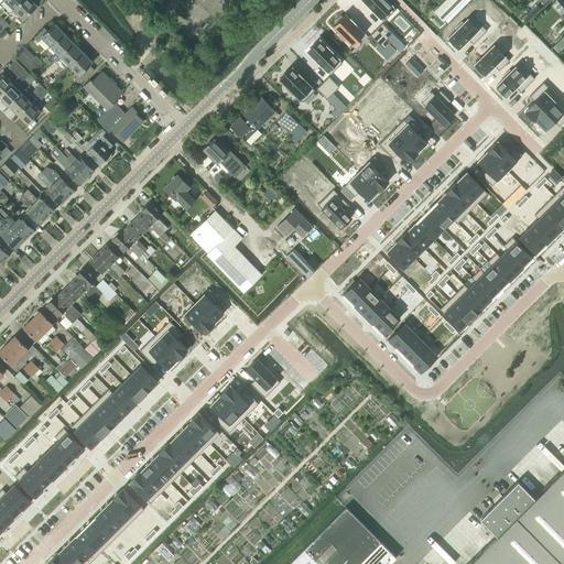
[(22,0),(3,0),(13,9),(22,0)]
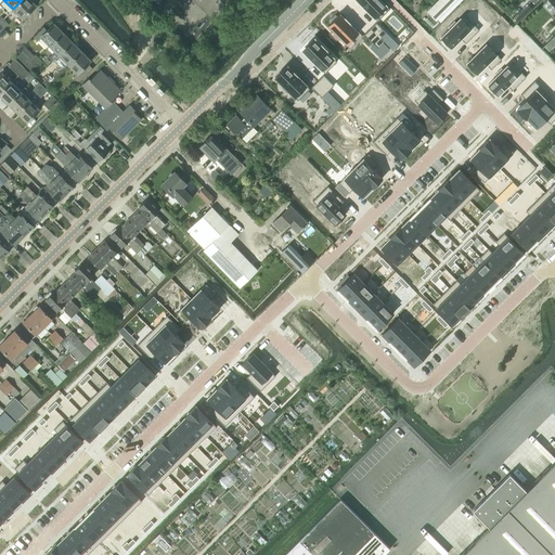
[(36,5),(30,0),(22,0),(13,9),(23,18),(36,5)]
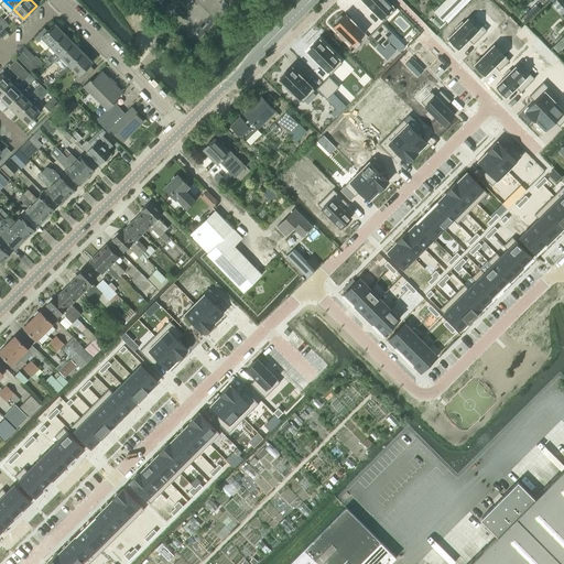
[(387,0),(362,0),(384,21),(396,9),(387,0)]
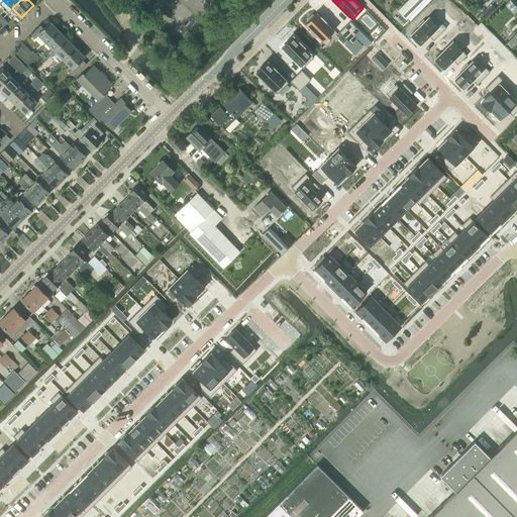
[(406,19),(425,0),(408,0),(398,11),(406,19)]
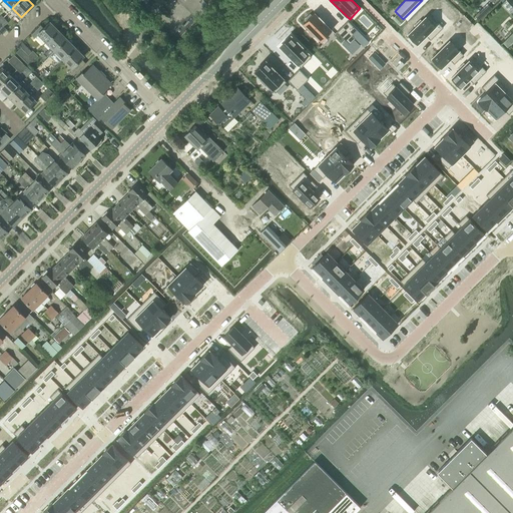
[(306,20),(304,23),(321,40),(332,30),(314,12),(312,15),(310,13),(305,19),(306,20)]
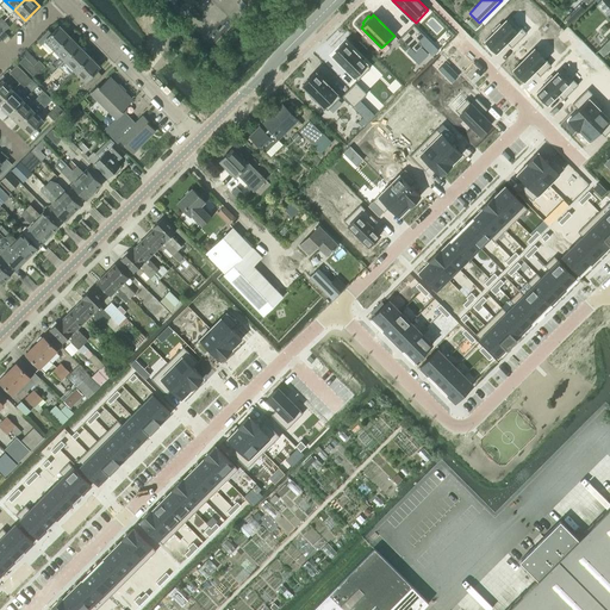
[(506,20),(485,41),(496,53),(508,41),(512,47),(523,37),(506,20)]
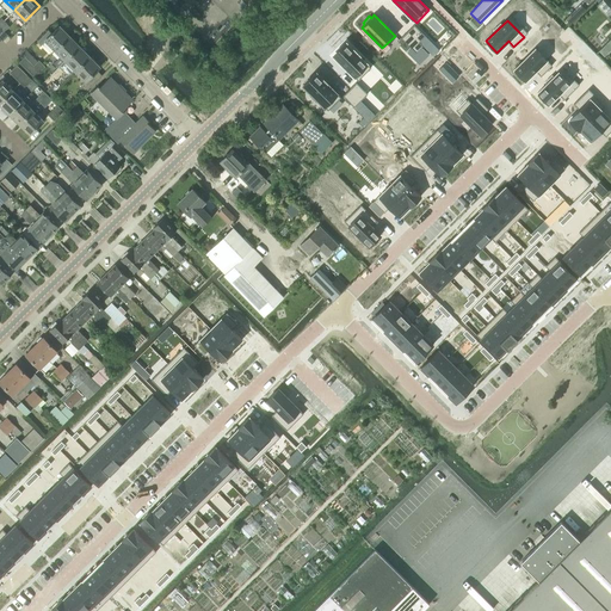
[(55,50),(69,36),(60,25),(51,34),(49,30),(37,41),(41,44),(45,41),(55,50)]
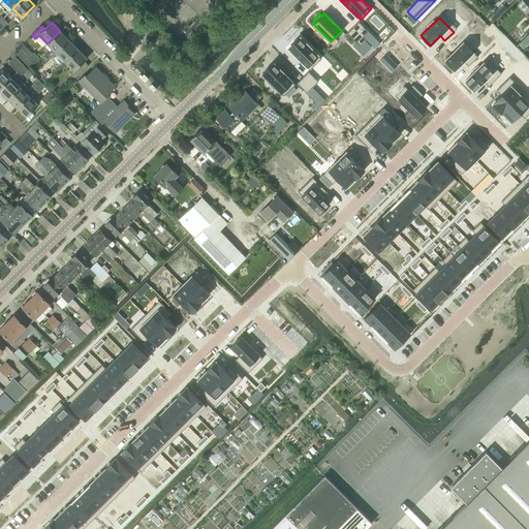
[(359,22),(352,27),(363,37),(369,31),(359,22)]
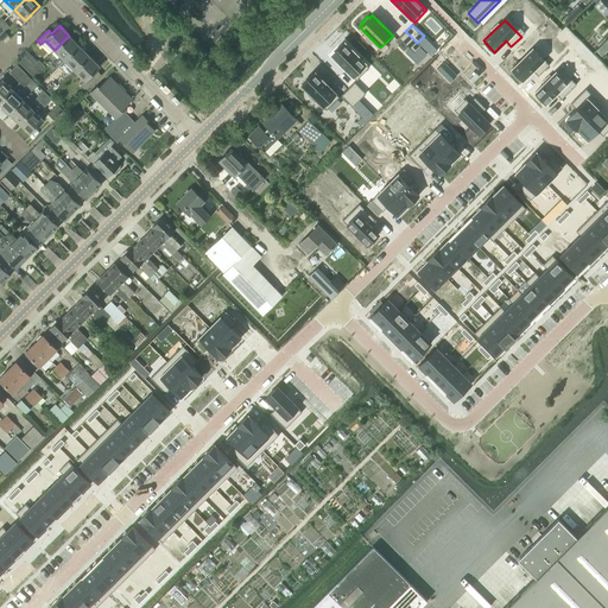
[(405,31),(399,38),(415,54),(420,46),(417,43),(405,31)]
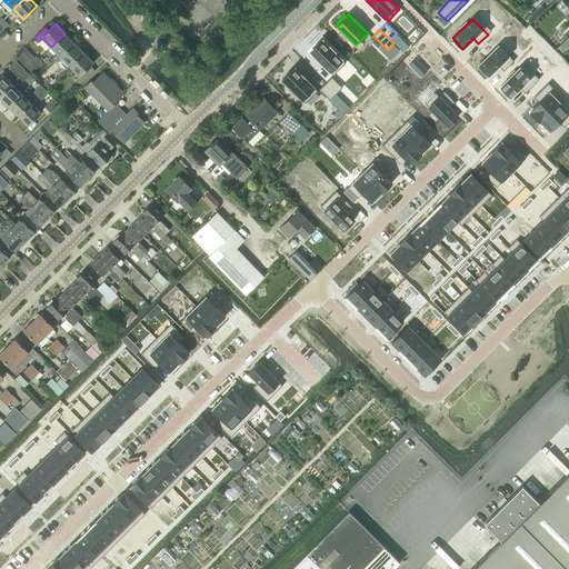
[(75,43),(75,42),(65,33),(51,47),(56,52),(51,57),(56,61),(60,57),(75,43)]
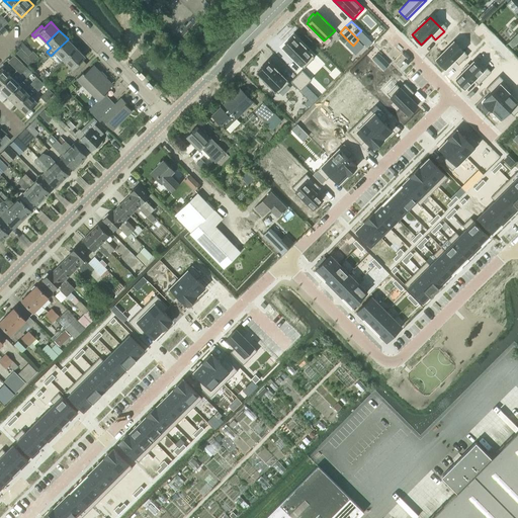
[(293,35),(282,47),(303,68),(314,57),(293,35)]
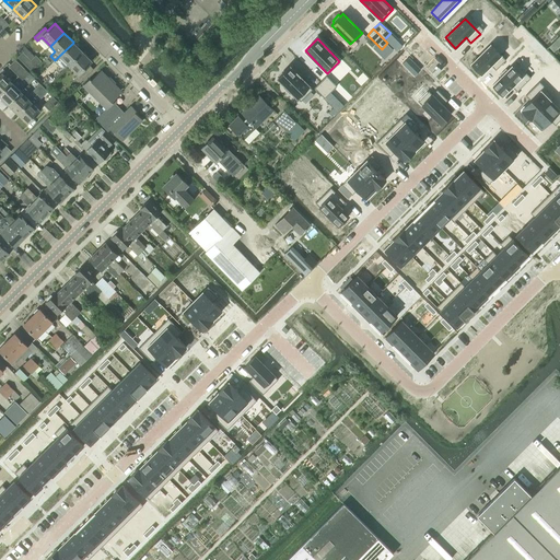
[(69,66),(82,51),(73,43),(59,56),(69,66)]
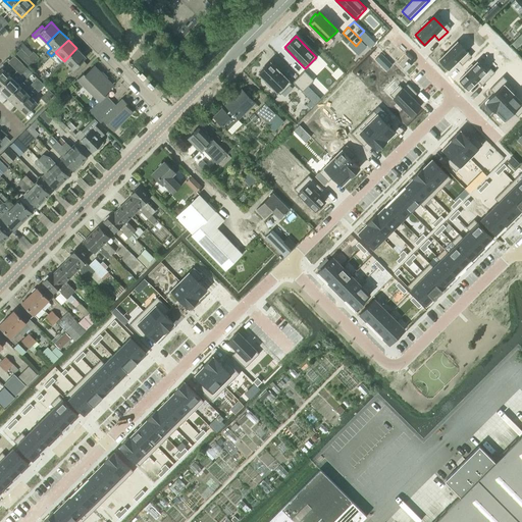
[(458,41),(439,59),(449,69),(458,59),(463,64),(471,56),(458,41)]
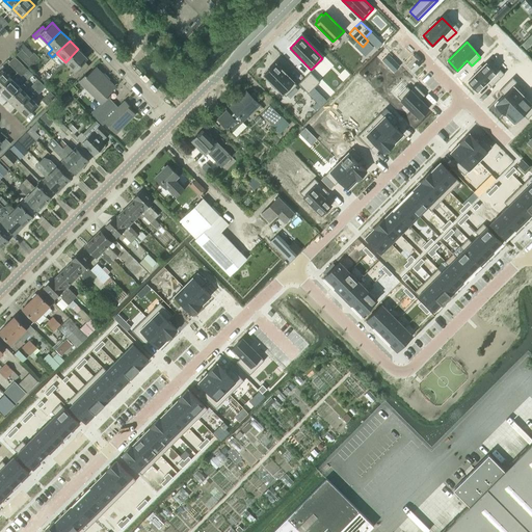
[(88,65),(85,62),(84,61),(87,58),(78,49),(65,62),(74,71),(71,74),(75,79),(88,65)]
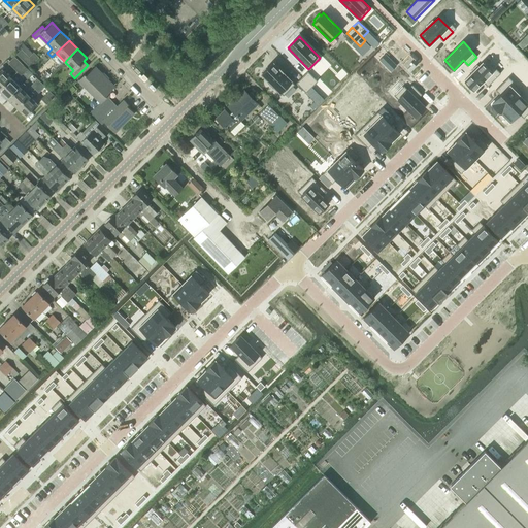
[(25,62),(29,58),(29,57),(22,50),(17,54),(25,62)]
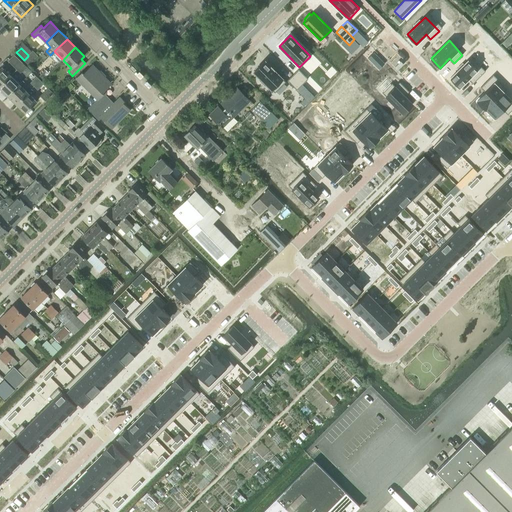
[(28,56),(33,61),(38,56),(33,51),(28,55),(28,56)]
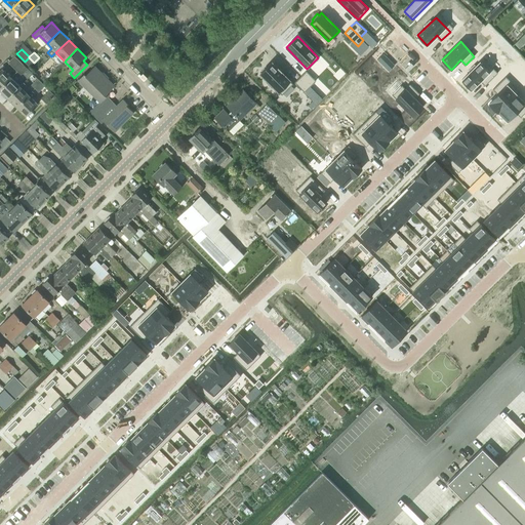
[(17,71),(24,65),(14,56),(8,63),(17,71)]
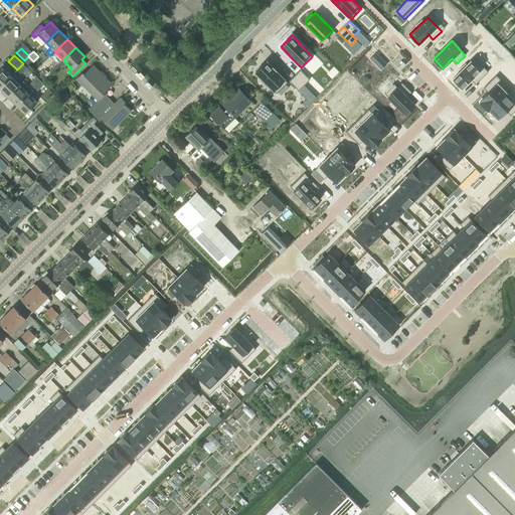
[(24,60),(29,65),(33,61),(28,56),(24,60)]
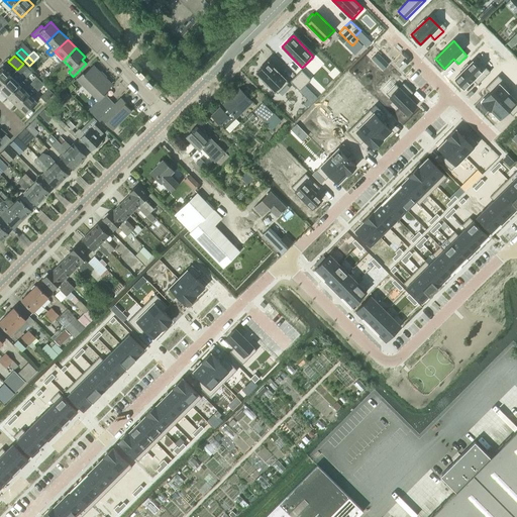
[(473,61),(454,79),(464,88),(474,79),(478,84),(487,75),(473,61)]
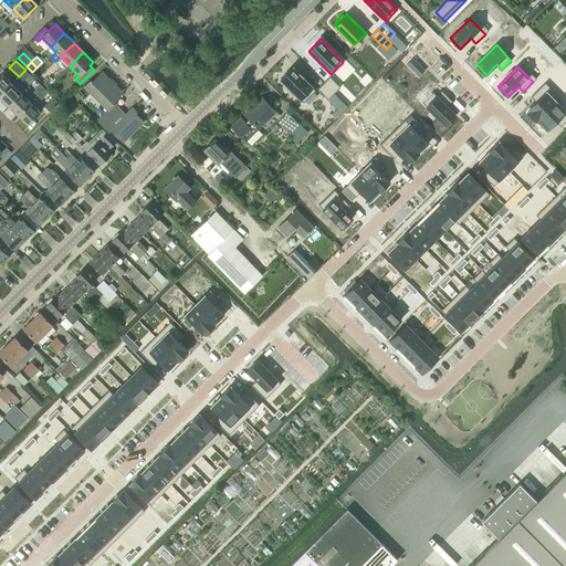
[(293,67),(281,79),(289,86),(286,88),(293,95),(294,93),(303,102),(315,90),(293,67)]
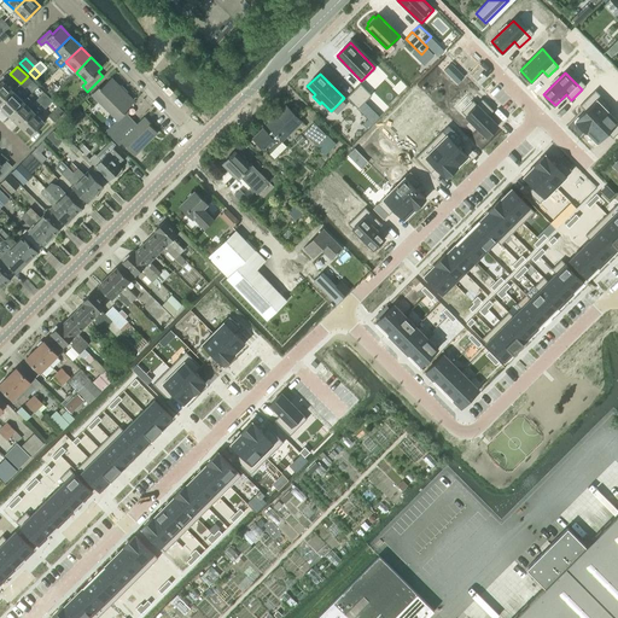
[(28,76),(21,83),(24,88),(31,81),(28,76)]
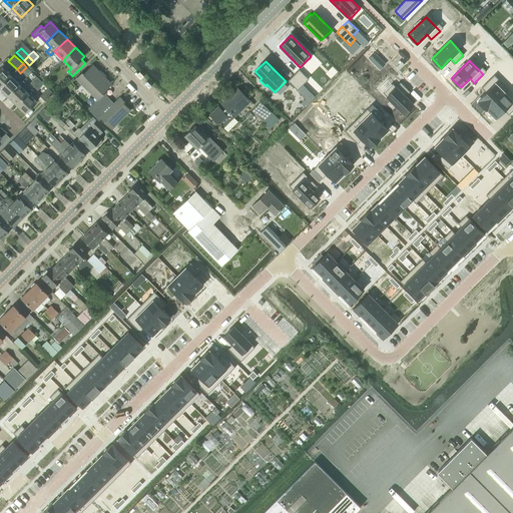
[(97,99),(105,94),(106,93),(106,89),(111,84),(105,77),(105,75),(100,70),(98,70),(92,64),(83,73),(82,72),(76,78),(97,99)]
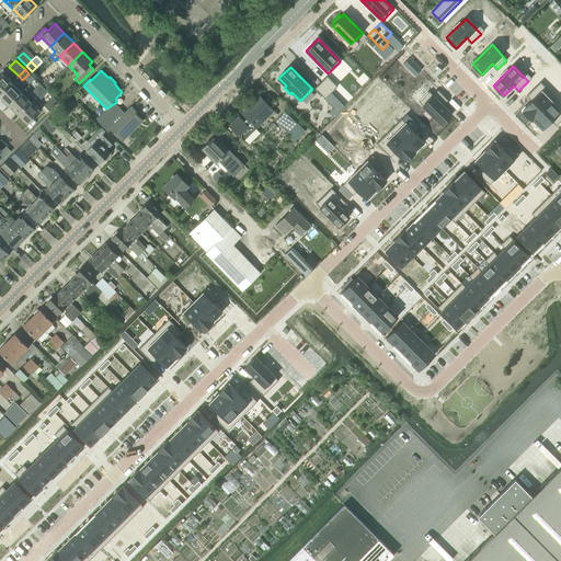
[(0,94),(11,83),(2,73),(0,75),(0,94)]
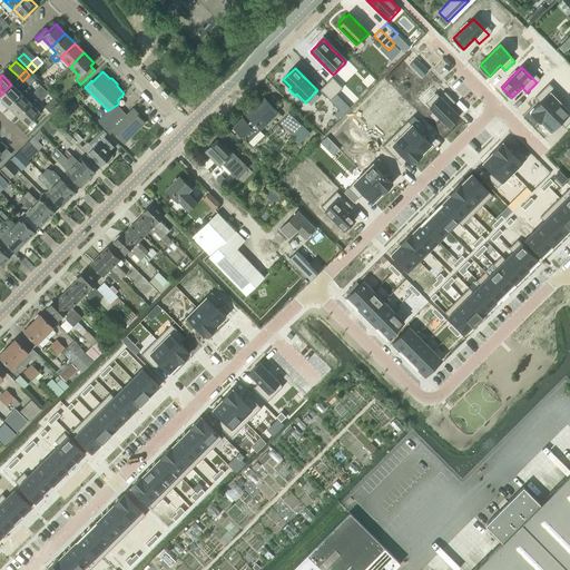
[(50,77),(43,85),(48,88),(55,81),(50,77)]
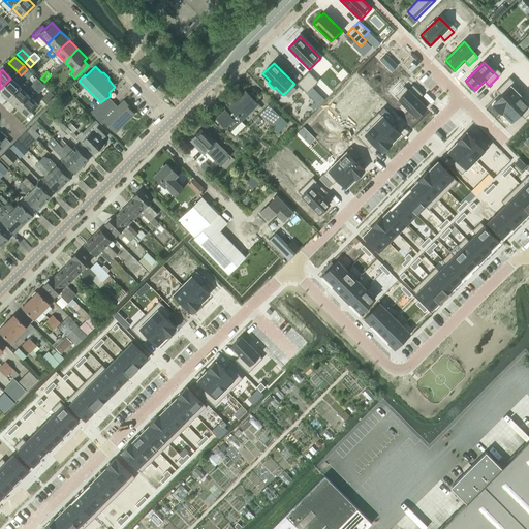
[(308,71),(303,76),(312,87),(318,81),(308,71)]
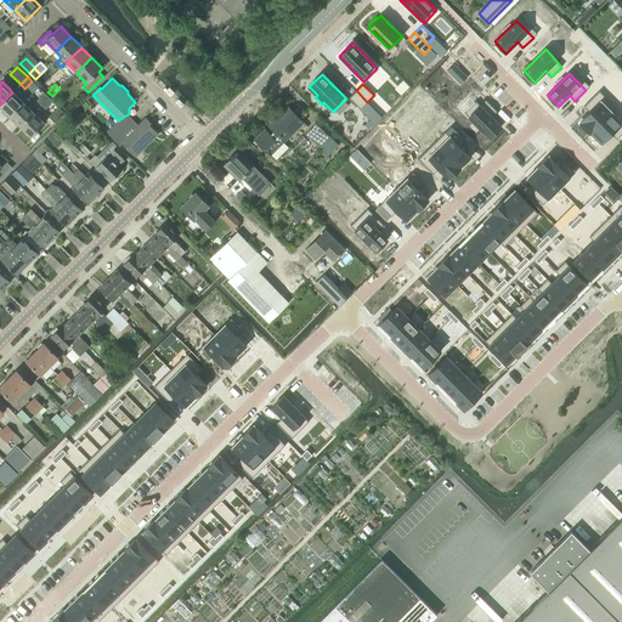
[(356,90),(349,97),(361,109),(367,102),(356,90)]
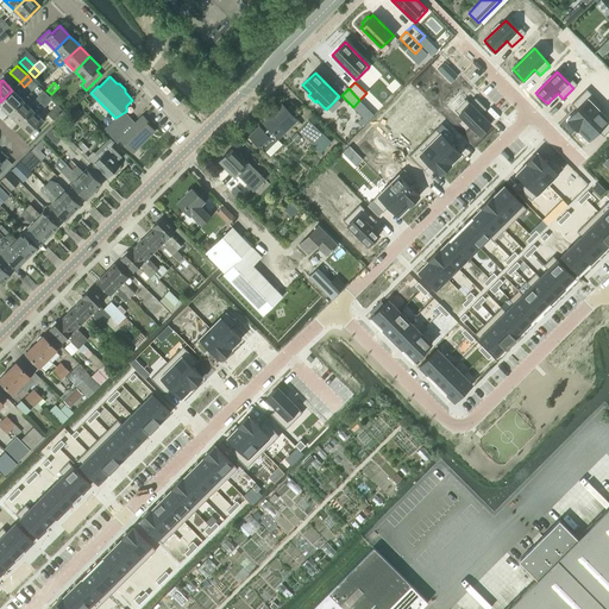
[(0,105),(8,113),(23,100),(12,90),(0,102),(0,105)]
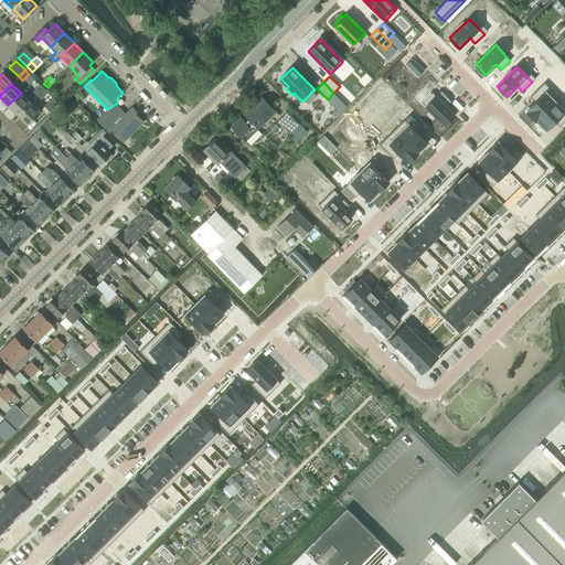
[(38,95),(44,88),(40,84),(33,92),(38,95)]
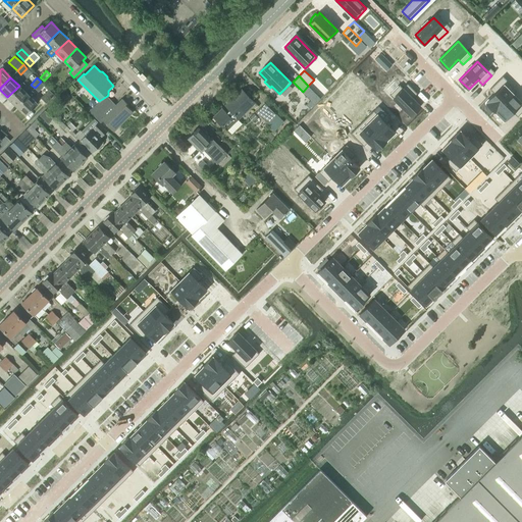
[(496,93),(486,102),(496,111),(513,93),(500,80),(490,88),(496,93)]
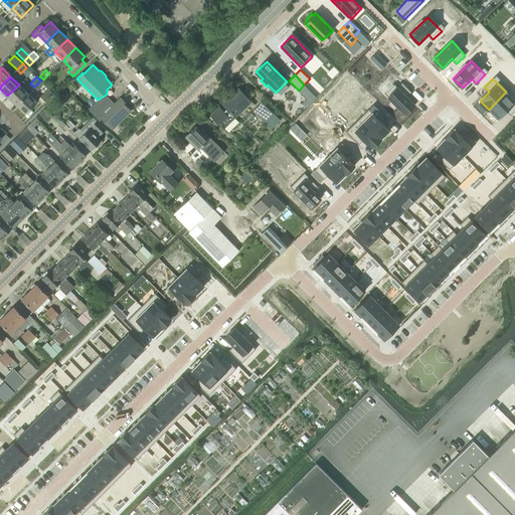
[(26,84),(23,80),(19,84),(7,96),(16,105),(28,93),(23,88),(26,84)]
